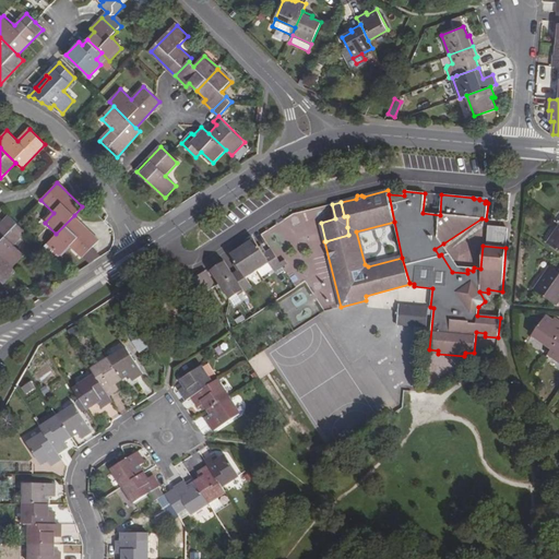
[(0,254),(13,268),(26,256),(15,245),(27,234),(19,224),(9,215),(0,225),(0,254)]
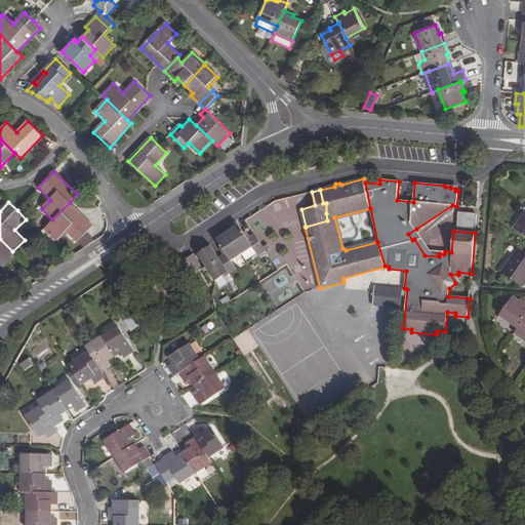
[(44,229),(56,241),(66,232),(77,243),(86,233),(93,226),(70,202),(52,219),(44,229)]
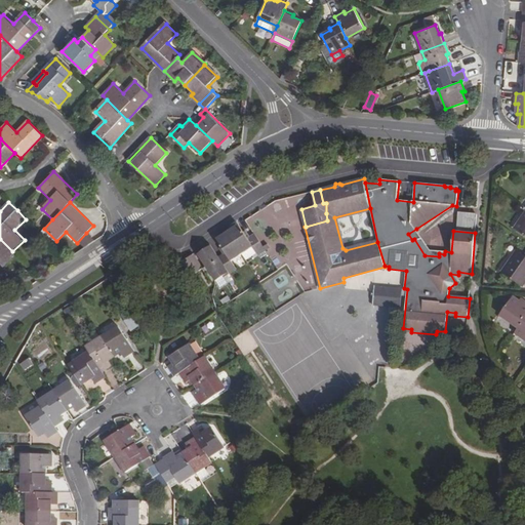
[(462,213),(461,229),(476,231),(477,214),(462,213)]
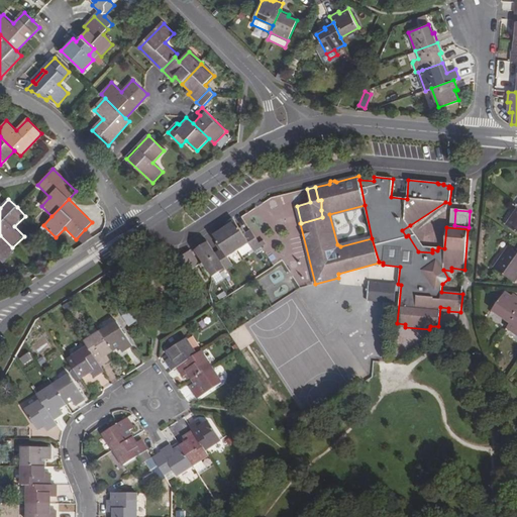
[(208,242),(196,249),(204,263),(208,269),(212,277),(220,272),(221,274),(233,266),(228,256),(248,243),(254,251),(262,246),(251,230),(244,234),(236,221),(213,235),(222,248),(215,252),(208,242)]
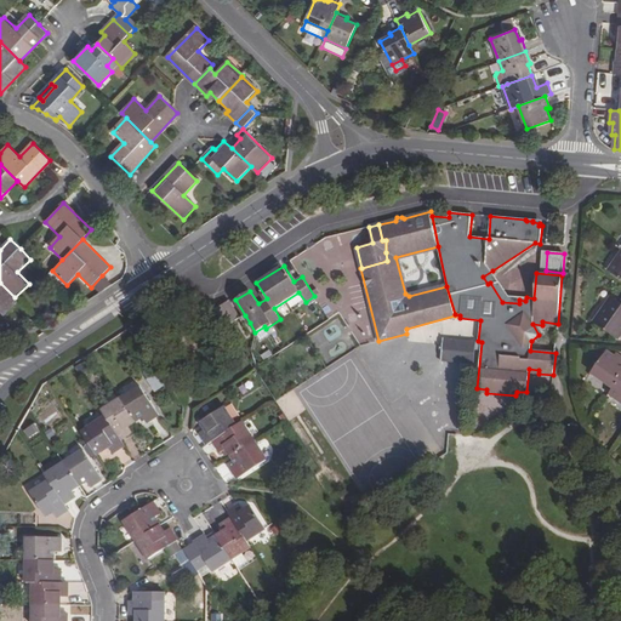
[(508,296),(493,271),(483,277),(488,284),(490,283),(502,302),(519,303),(519,300),(525,301),(527,297),(508,296)]
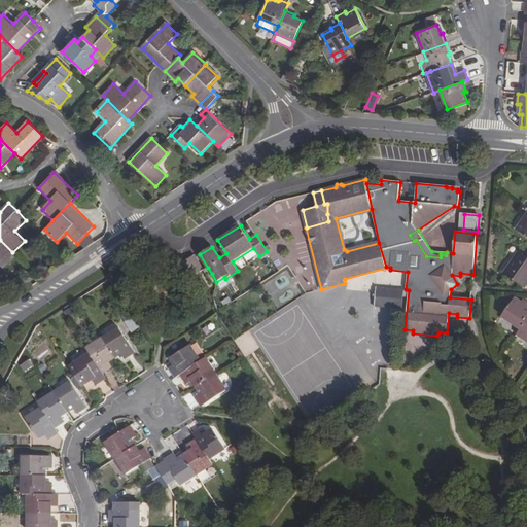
[(95,242),(86,234),(77,244),(83,249),(95,242)]
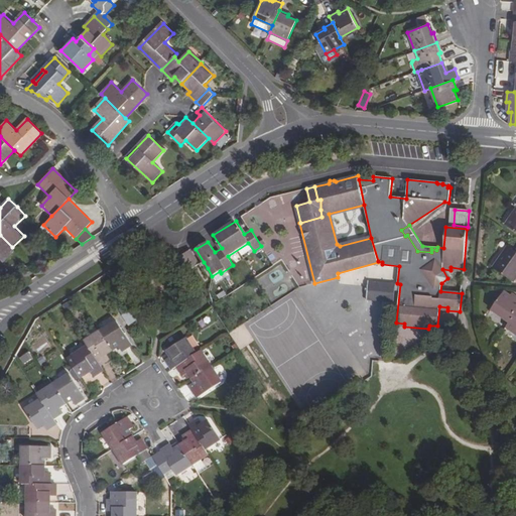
[(0,258),(4,262),(16,251),(12,247),(0,235),(0,258)]
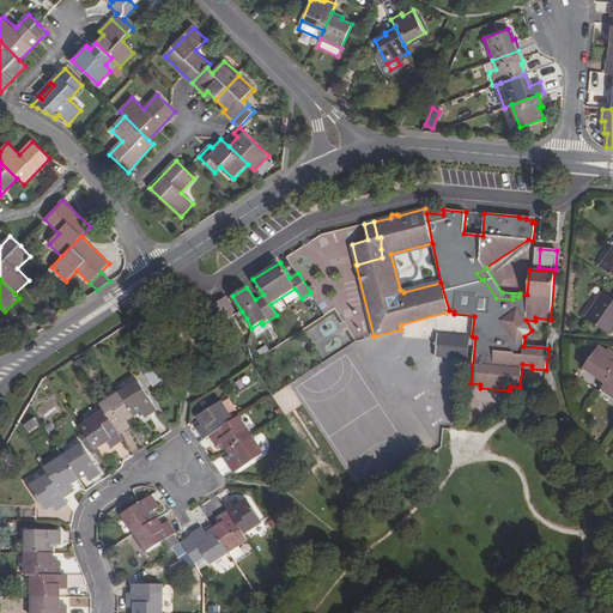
[(612,298),(606,293),(589,319),(610,333),(612,328),(612,298)]
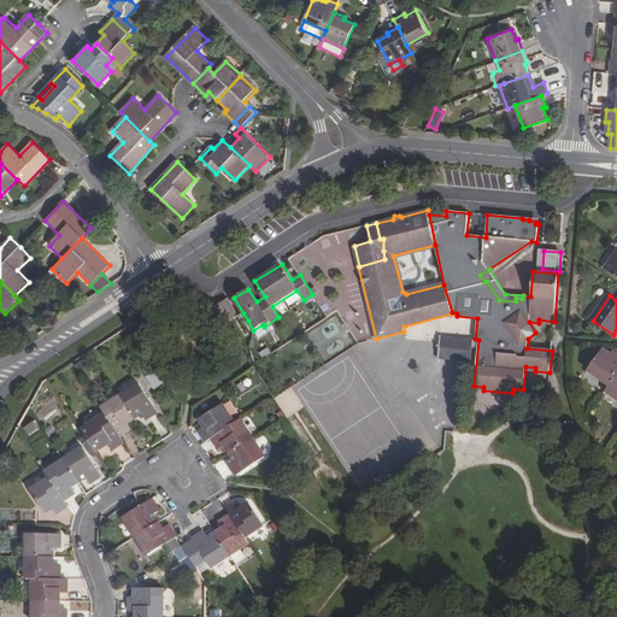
[(228,298),(215,306),(225,324),(240,316),(228,298)]
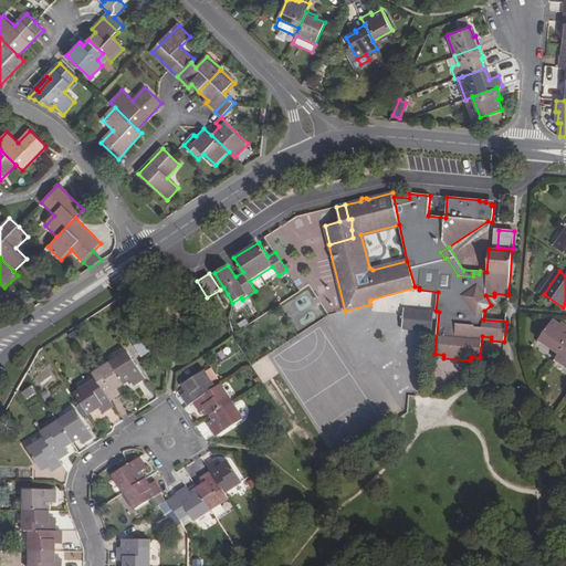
[(554,321),(540,339),(559,354),(565,343),(565,324),(563,326),(554,321)]
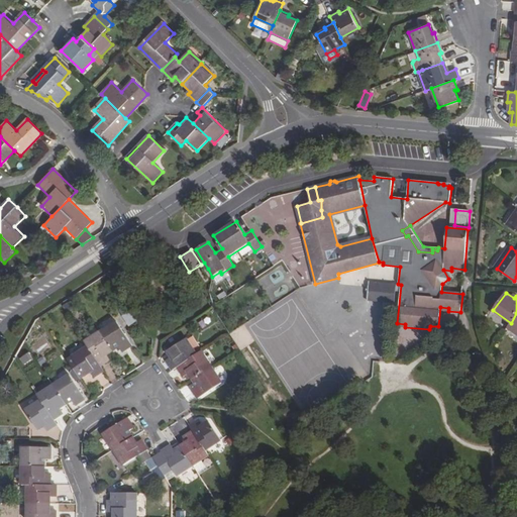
[(131,310),(123,316),(130,327),(139,321),(131,310)]
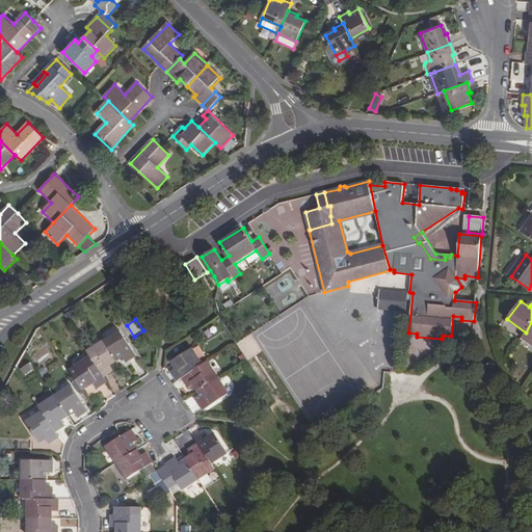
[(531,322),(526,333),(522,338),(531,344),(531,322)]
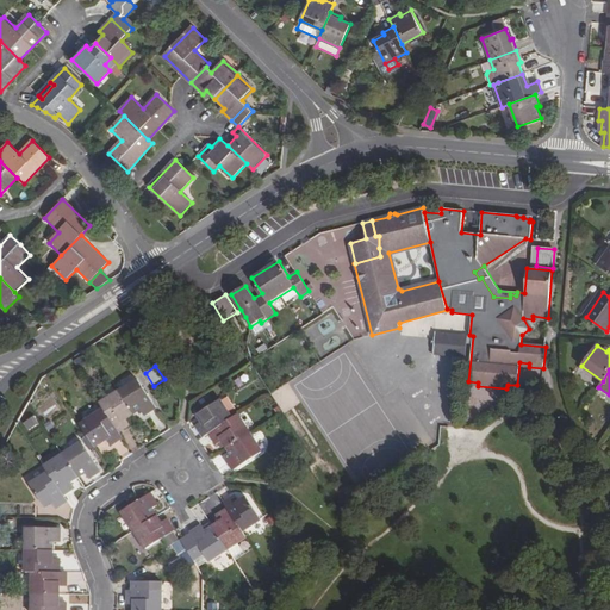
[(138,380),(119,391),(134,414),(142,409),(145,415),(156,409),(138,380)]
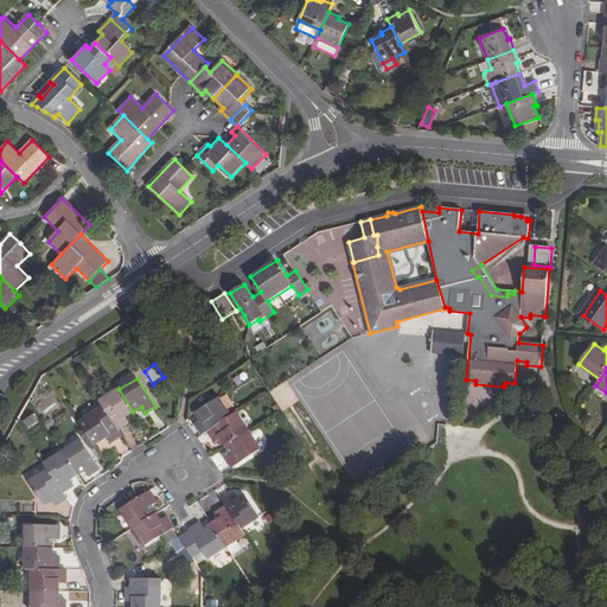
[(119,389),(101,401),(104,407),(120,429),(131,422),(127,416),(133,411),(119,389)]
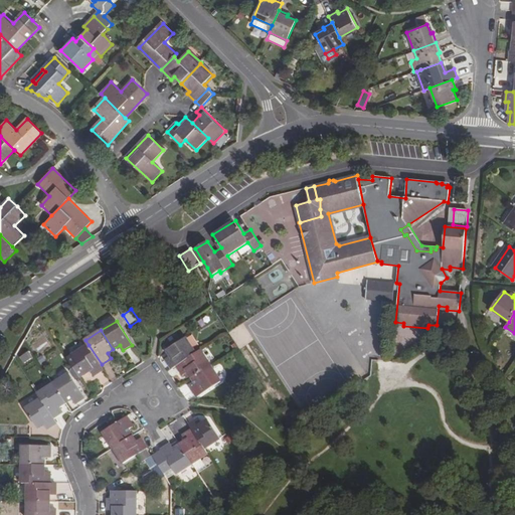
[(170,355),(166,358),(171,368),(177,364),(195,352),(186,338),(167,350),(170,355)]
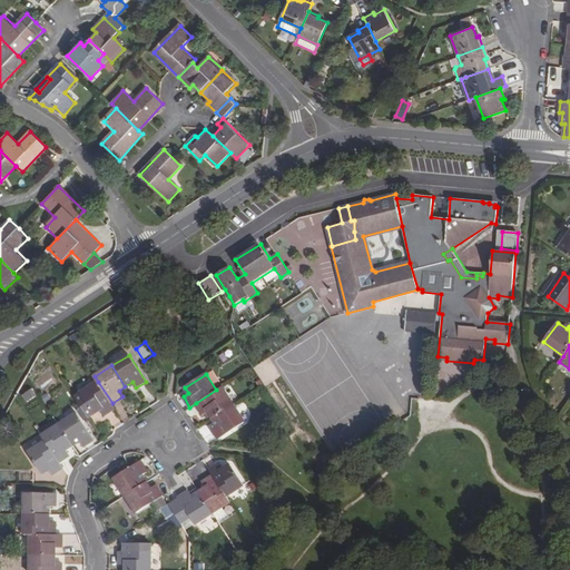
[(98,382),(81,393),(94,414),(101,410),(105,416),(116,409),(112,403),(98,382)]
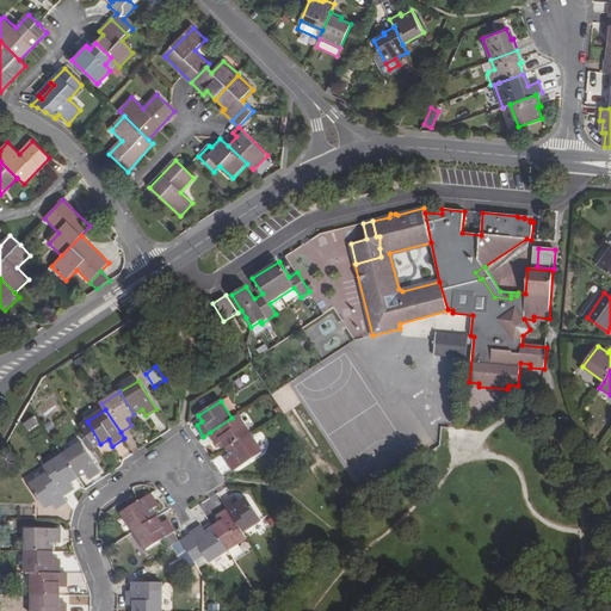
[(232,418),(210,432),(217,443),(223,440),(227,446),(251,432),(239,414),(232,418)]
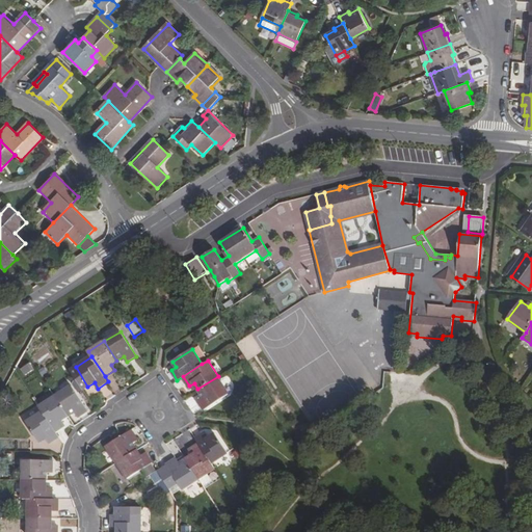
[(218,376),(197,389),(202,396),(196,399),(204,409),(229,393),(218,376)]
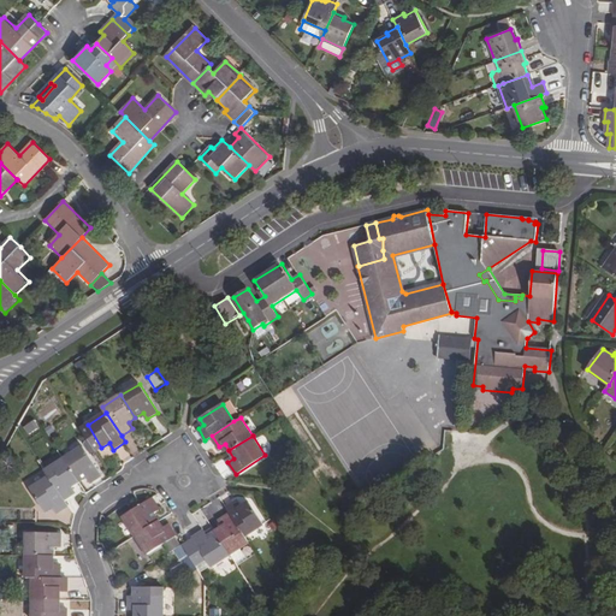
[(82,449),(63,461),(77,483),(84,479),(88,484),(99,477),(82,449)]
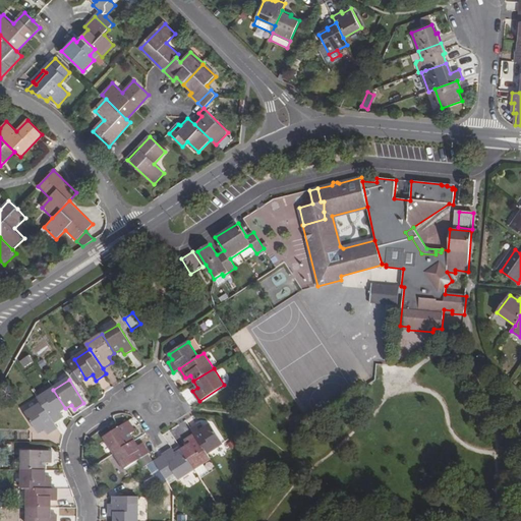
[(53,390),(39,399),(41,403),(53,422),(62,416),(60,412),(65,408),(53,390)]
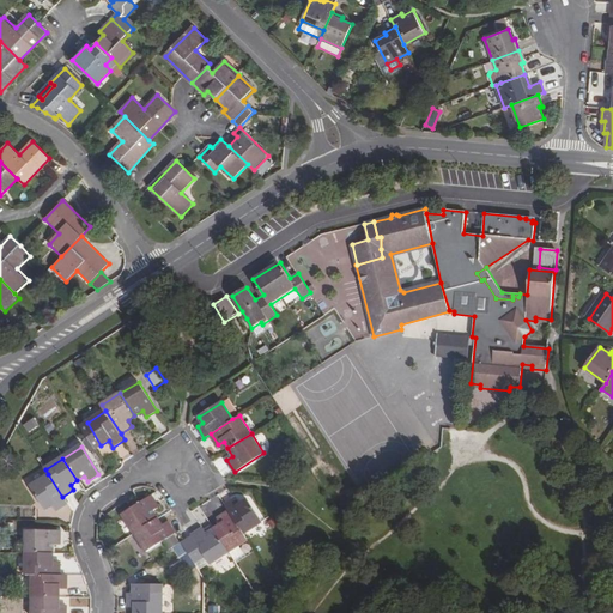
[(48,474),(30,486),(44,509),(50,504),(55,510),(66,503),(62,497),(48,474)]
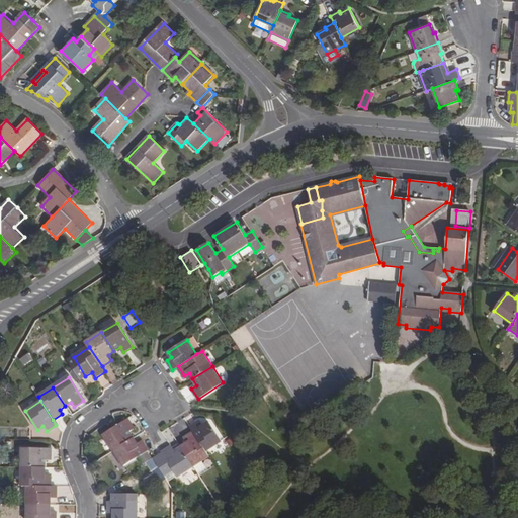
[(127,420),(103,434),(114,451),(133,438),(130,433),(134,430),(127,420)]
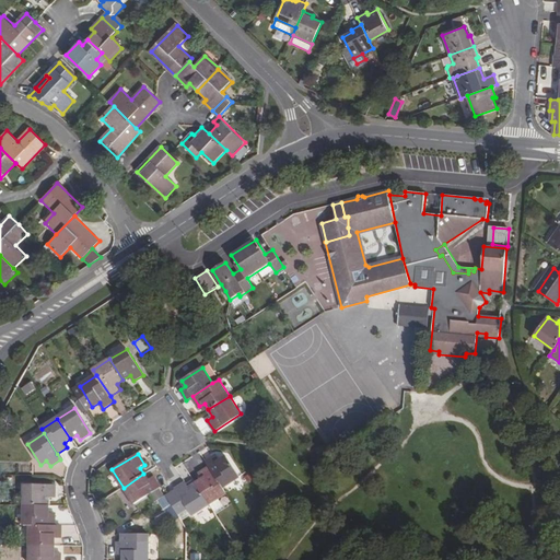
[(217,456),(207,463),(209,468),(223,488),(238,477),(226,458),(220,462),(217,456)]
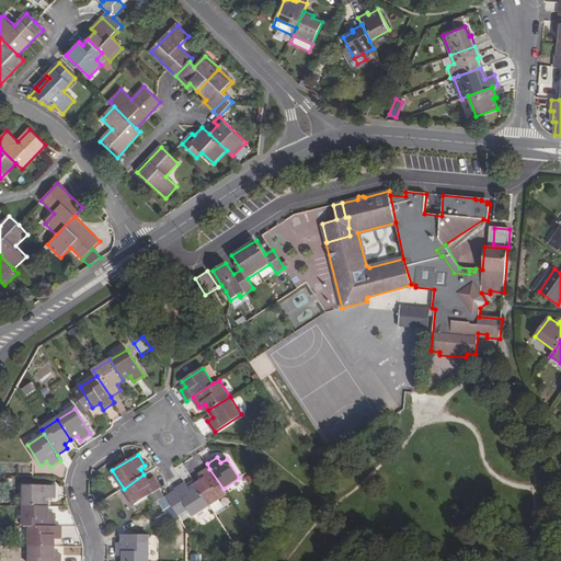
[(203,481),(196,485),(210,506),(216,515),(225,508),(219,500),(227,494),(224,489),(209,469),(199,476),(203,481)]
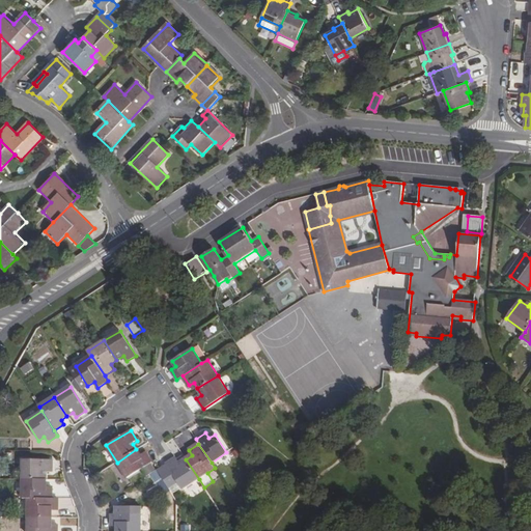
[(136,449),(117,463),(128,478),(141,469),(147,477),(149,475),(156,472),(150,463),(151,463),(145,453),(140,455),(136,449)]
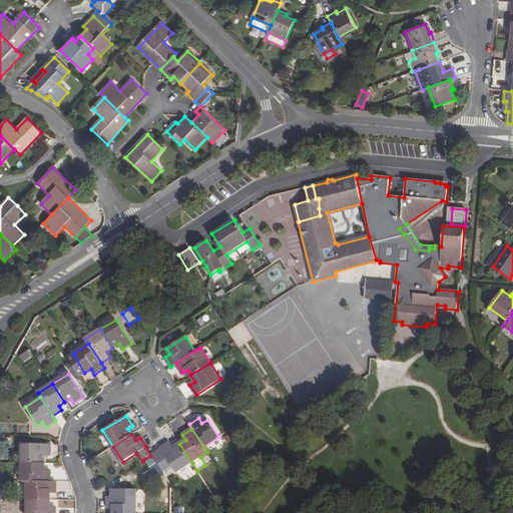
[(24,444),(23,463),(45,463),(45,456),(50,456),(50,444),(24,444)]
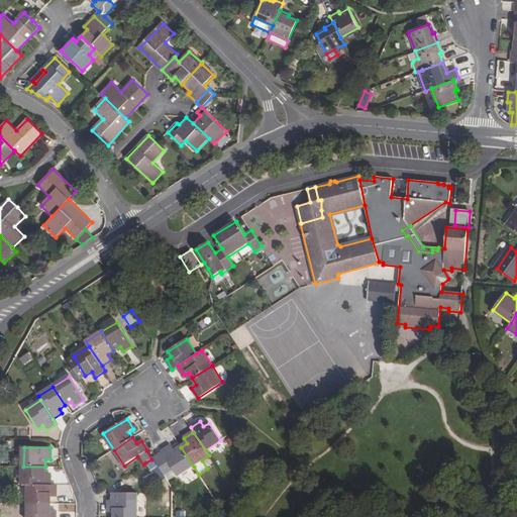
[(171,447),(152,458),(164,476),(173,470),(178,477),(194,467),(181,447),(174,451),(171,447)]
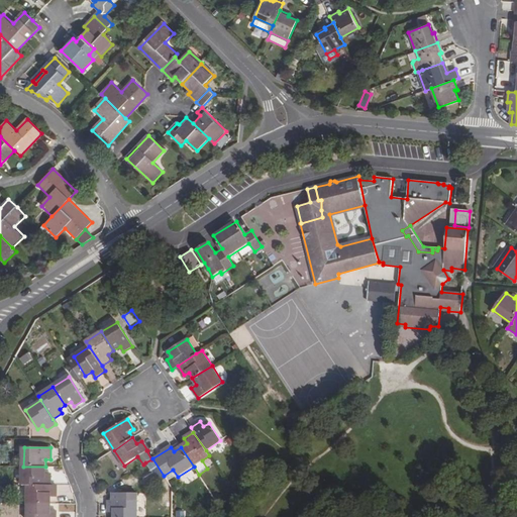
[(158,469),(151,459),(145,462),(151,473),(158,469)]
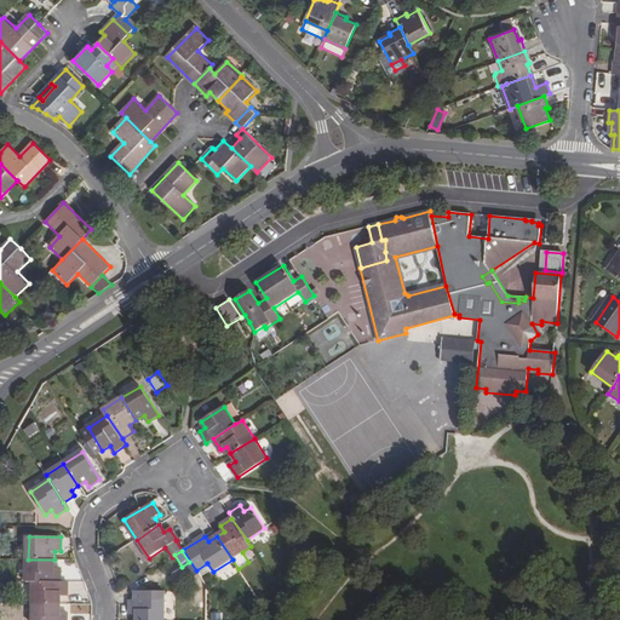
[(28,560),(28,580),(34,581),(61,581),(61,568),(53,568),(55,560),(28,560)]
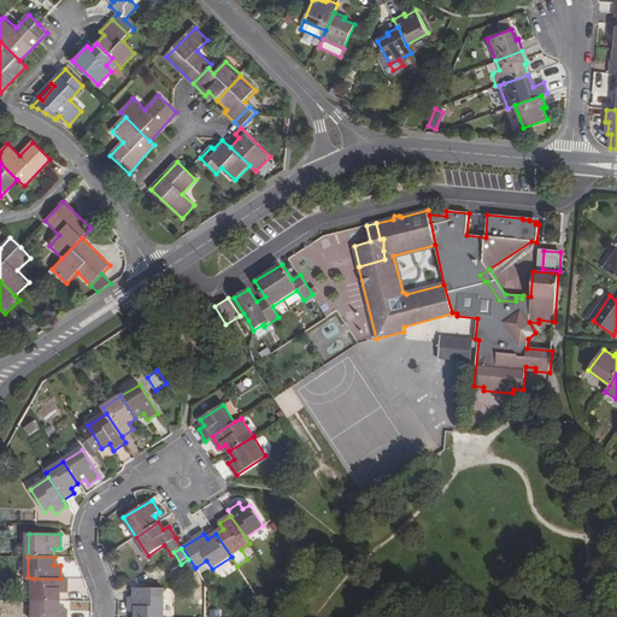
[(34,579),(33,601),(60,603),(60,593),(66,593),(68,580),(60,579),(34,579)]
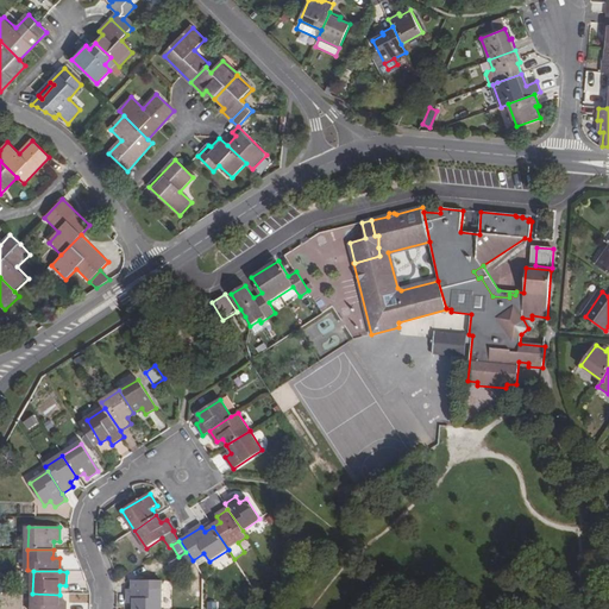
[(132,590),(127,590),(127,602),(135,602),(133,608),(159,608),(161,582),(132,581),(132,590)]
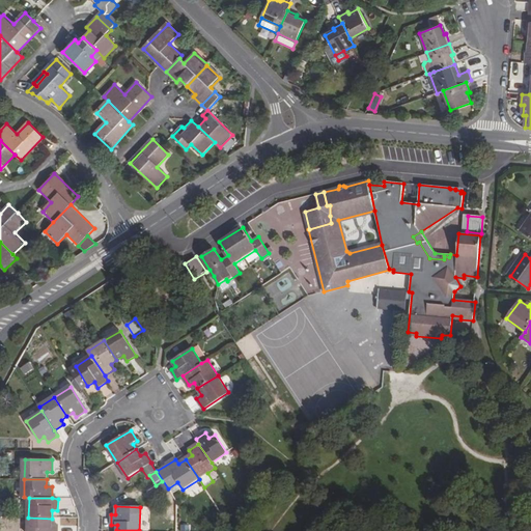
[(28,518),(28,530),(57,530),(57,525),(52,525),(52,519),(28,518)]
